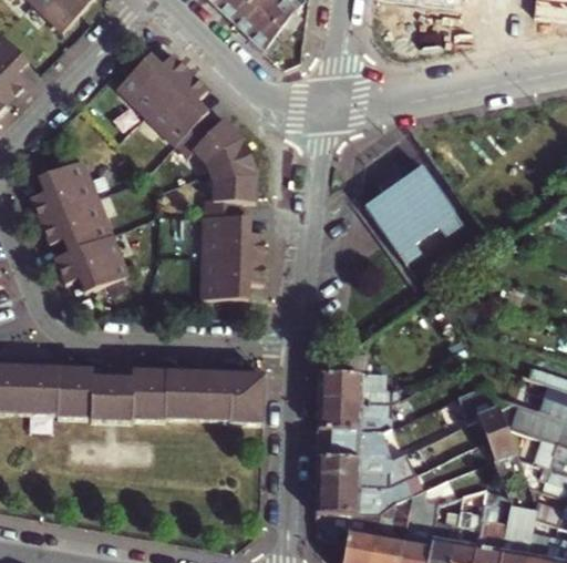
[(30,0),(62,30),(89,3),(92,0),(30,0)]
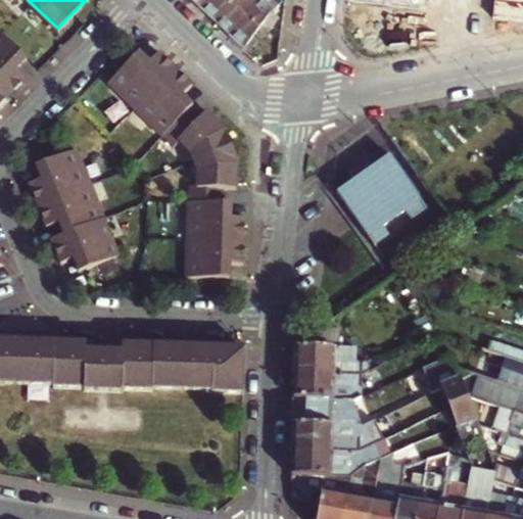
[(201,6),(216,19),(229,0),(205,0),(201,6)]
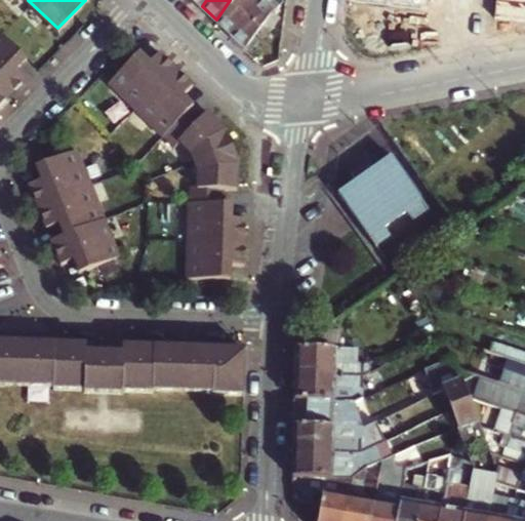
[(230,0),(216,19),(231,33),(254,0),(230,0)]
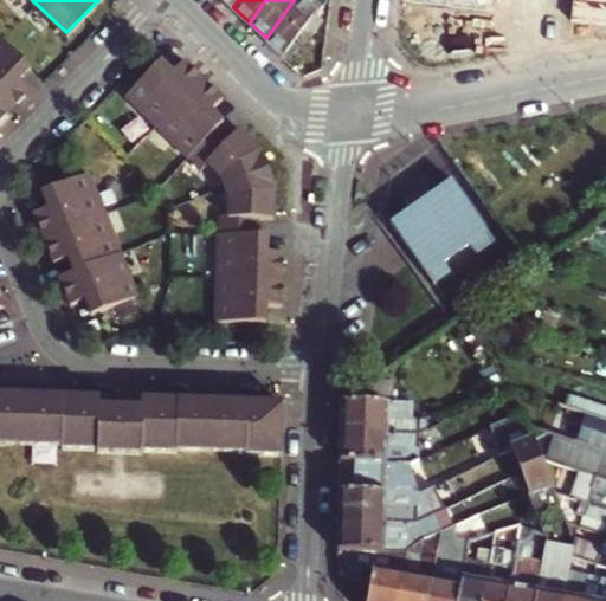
[(296,44),(304,49),(330,7),(321,0),(294,0),(266,38),(288,57),(296,44)]
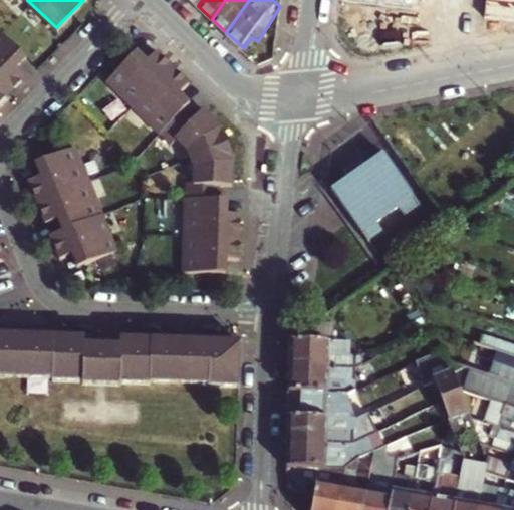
[(0,99),(25,74),(16,66),(27,55),(20,49),(0,29),(0,99)]
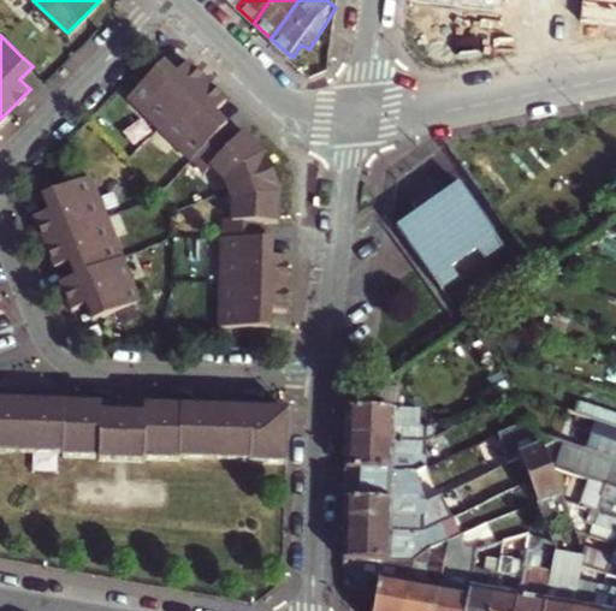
[(264,218),(278,218),(279,189),(278,185),(279,184),(267,153),(243,128),(232,138),(220,126),(229,119),(215,106),(226,96),(188,57),(177,69),(165,57),(158,64),(129,93),(205,168),(212,162),(224,175),(232,196),(232,214),(223,214),(220,321),(261,322),(272,324),(272,307),(288,307),(289,251),(273,251),(274,235),(264,235),(264,218)]
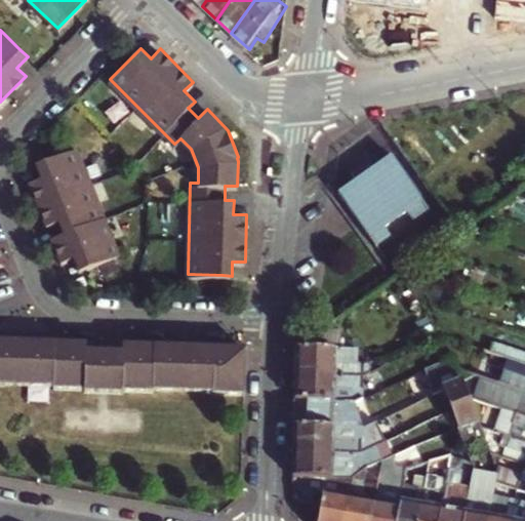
[(87,267),(120,253),(76,147),(44,159),(36,163),(42,176),(29,182),(47,225),(59,219),(65,232),(51,237),(62,262),(74,256),(80,270),(87,267)]
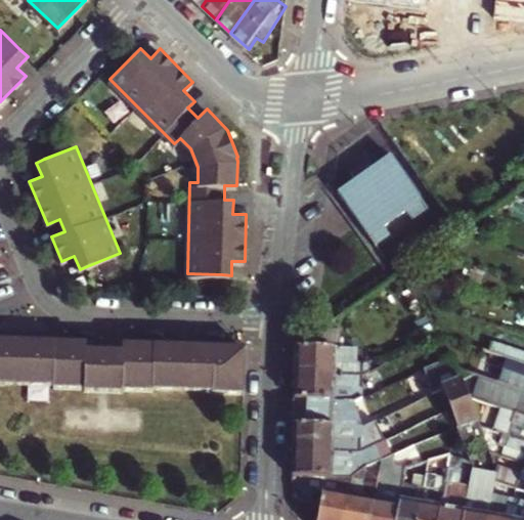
[(355,178),(338,190),(376,244),(391,233),(384,224),(406,209),(412,217),(428,206),(391,154),(374,165),(369,159),(350,172),(355,178)]
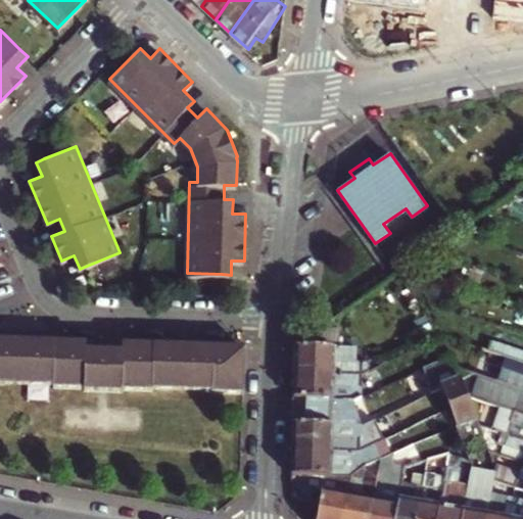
[(522,184),(514,191),(522,193),(522,184)]
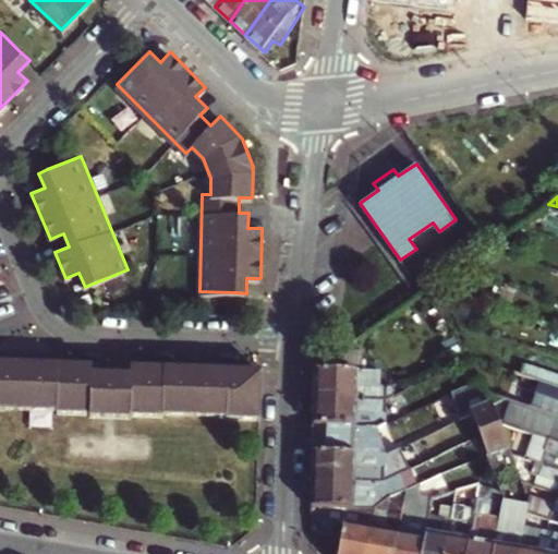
[(557,384),(557,371),(550,370),(518,359),(514,370),(541,378),(547,381),(557,384)]
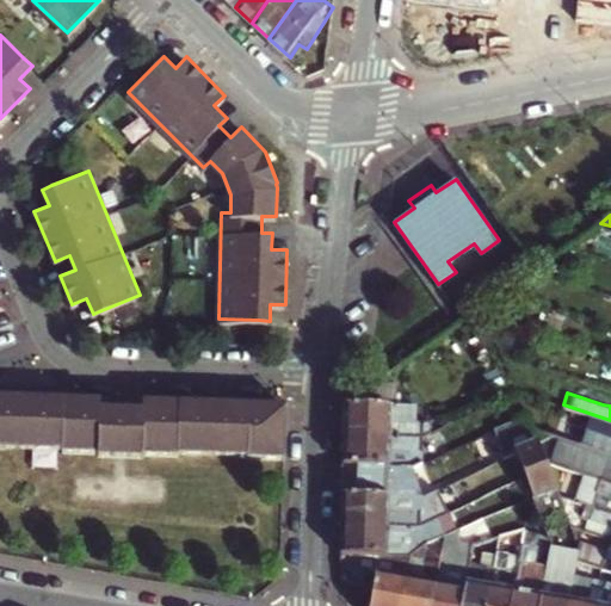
[(248,455),(284,455),(285,402),(144,399),(144,407),(116,407),(116,400),(102,399),(102,397),(0,394),(0,444),(62,446),(62,450),(99,451),(99,453),(144,455),(144,451),(180,452),(180,449),(248,451),(248,455)]
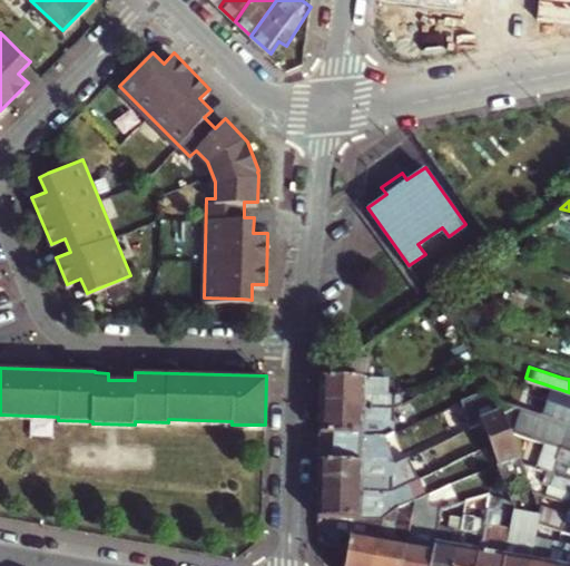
[(363,406),(394,406),(394,393),(364,392),(364,378),(322,377),(322,402),(343,402),(343,408),(363,408),(363,406)]
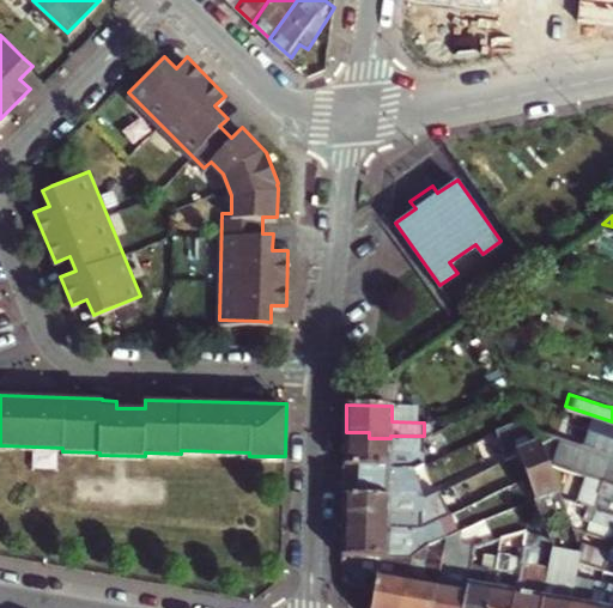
[(612,421),(601,418),(594,415),(583,444),(600,450),(612,454),(612,421)]
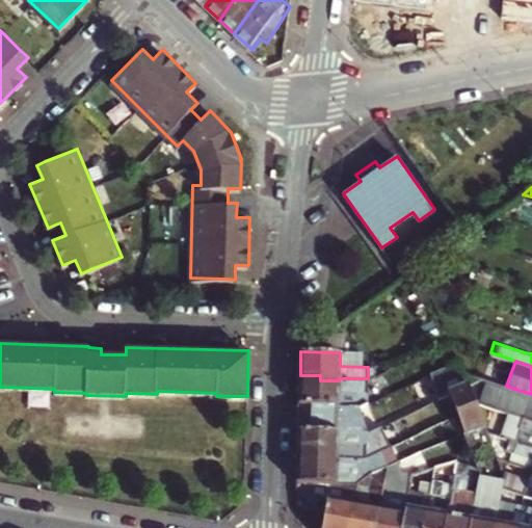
[(375,375),(378,383),(394,375),(390,368),(375,375)]
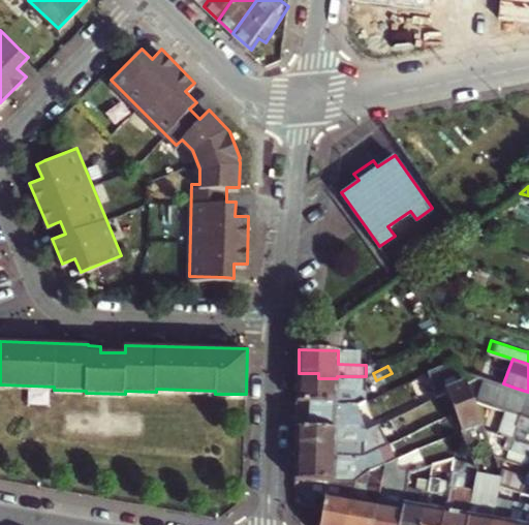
[(322,401),(337,402),(359,402),(365,399),(365,390),(366,376),(337,376),(337,378),(318,378),(318,373),(299,373),(298,401),(322,401)]
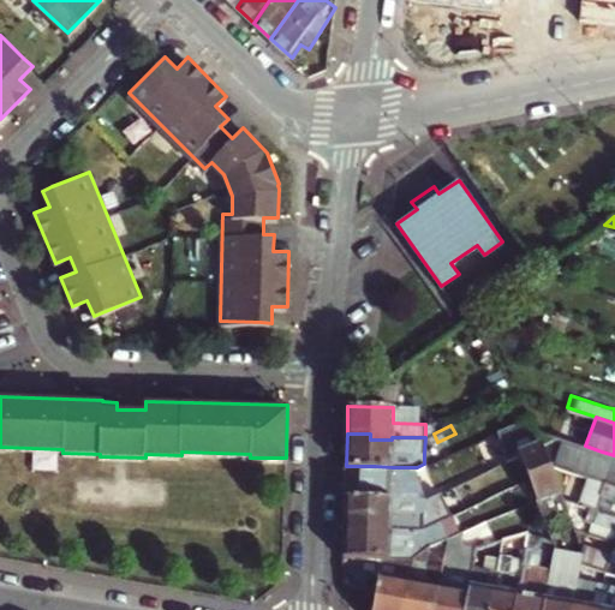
[(566,508),(561,496),(548,462),(541,443),(518,452),(527,477),(536,497),(544,516),(566,508)]
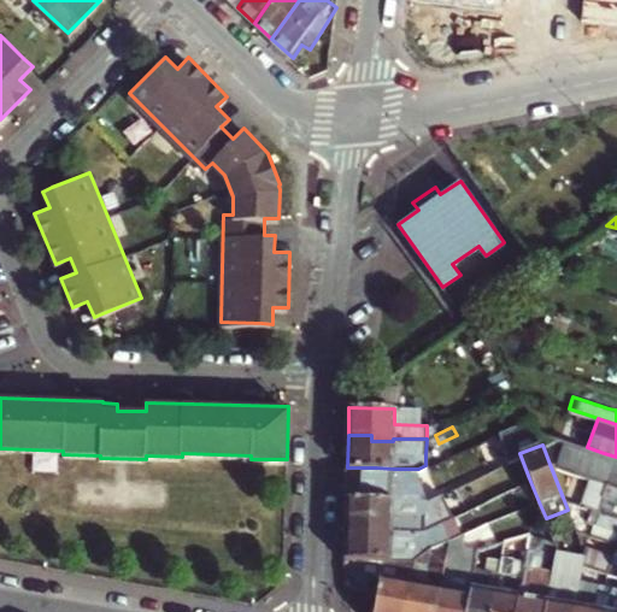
[(346,498),(376,499),(376,468),(347,468),(346,498)]
